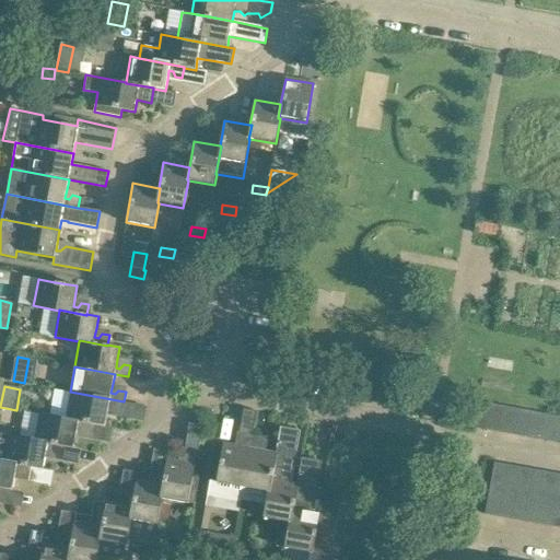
[(70,394),(66,419),(92,424),(105,427),(107,415),(108,406),(113,407),(115,411),(121,413),(124,403),(124,401),(70,392),(70,394)]
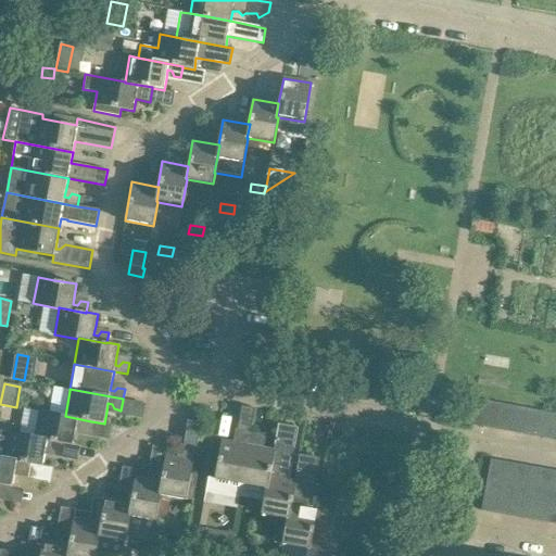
[(476,400),(470,425),(471,425),(482,427),(488,401),(476,400)]
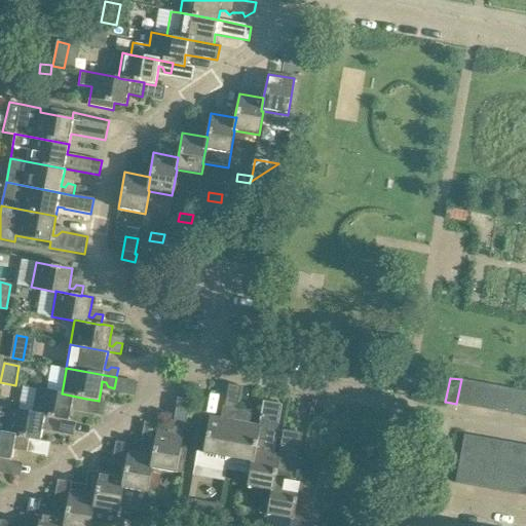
[(456,404),(468,406),(473,382),(461,379),(456,404)]
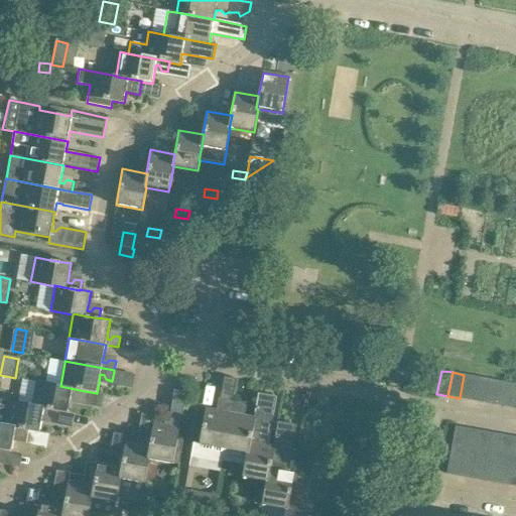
[(460,398),(472,400),(476,377),(464,375),(460,398)]
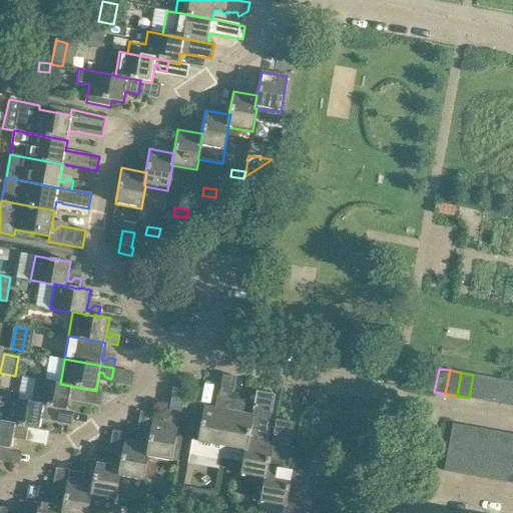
[(191,440),(189,454),(220,460),(221,456),(220,456),(231,398),(234,377),(223,375),(219,396),(219,397),(221,397),(220,404),(223,406),(223,410),(214,409),(204,407),(198,441),(192,440),(191,440)]
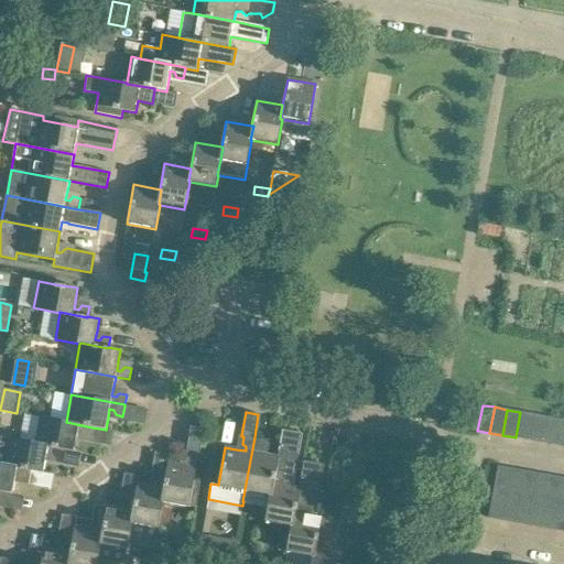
[(516,437),(529,441),(533,414),(520,412),(516,437)]
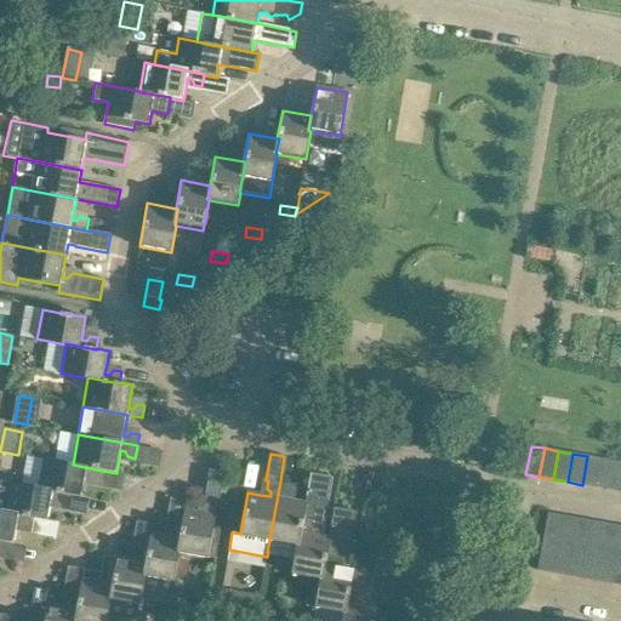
[(582,485),(597,488),(602,459),(587,456),(582,485)]
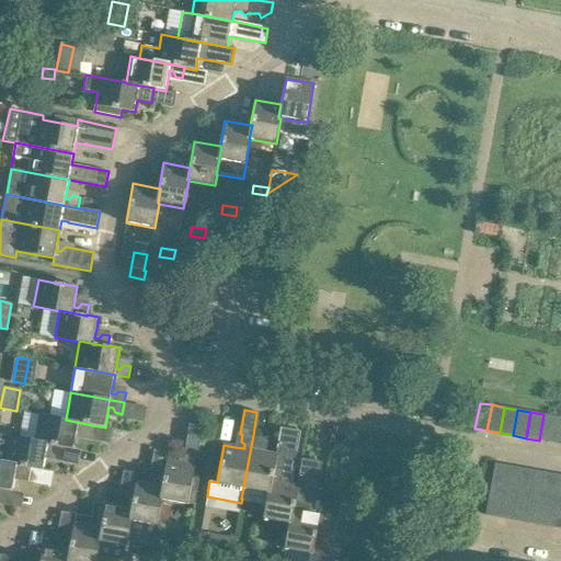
[(539,441),(552,443),(557,416),(544,414),(539,441)]
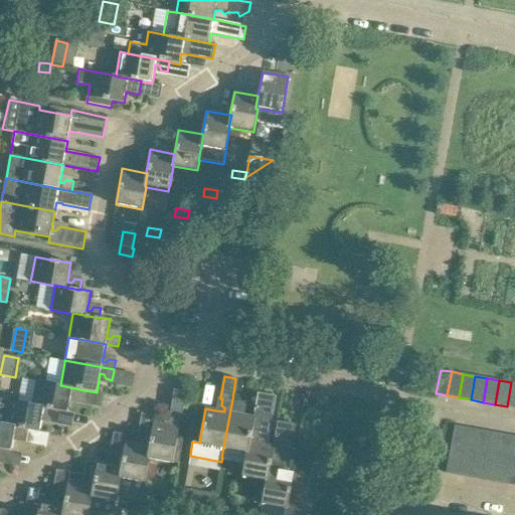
[(32,404),(32,405),(56,409),(56,410),(67,412),(67,410),(69,401),(70,393),(74,394),(76,398),(82,400),(84,390),(60,385),(46,383),(36,381),(36,383),(32,404)]
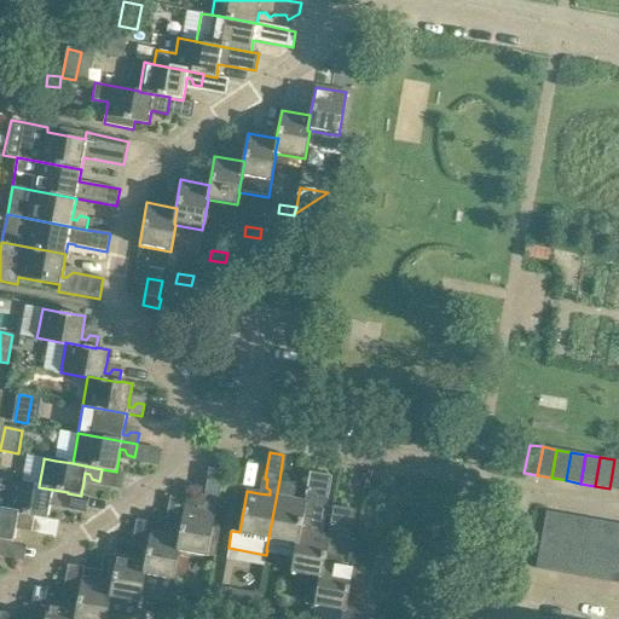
[(181,521),(177,551),(178,551),(207,557),(213,527),(215,514),(214,513),(217,498),(219,498),(224,470),(209,469),(204,496),(203,503),(207,507),(207,512),(197,510),(185,508),(184,508),(181,521)]
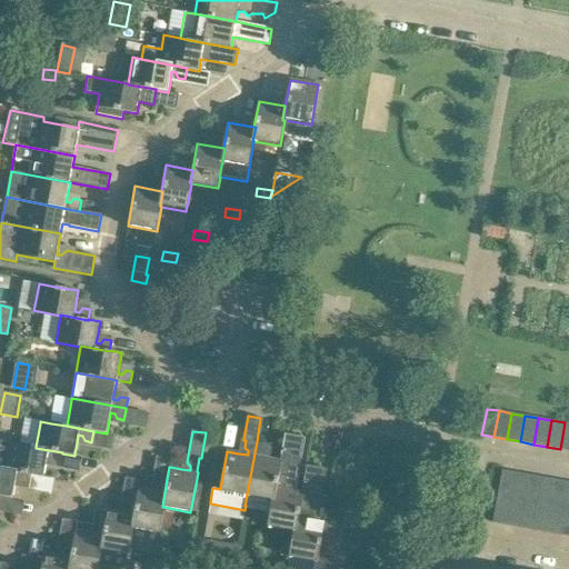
[(270,510),(267,526),(293,530),(295,531),(301,491),(296,490),(296,487),(292,481),(293,477),(298,475),(300,466),(305,438),(286,435),(280,460),(272,511),(270,510)]
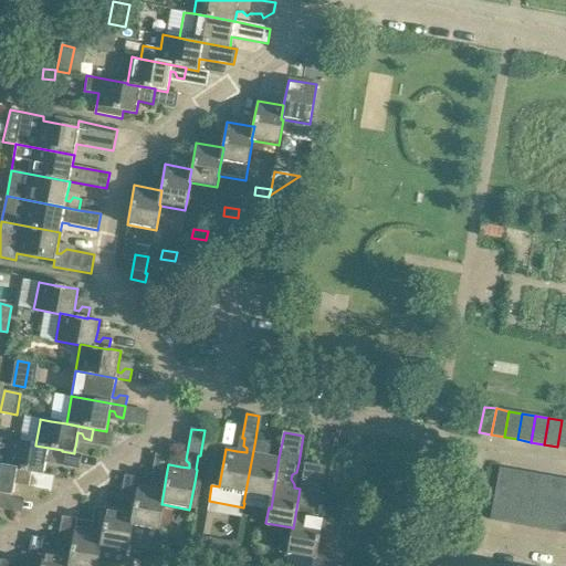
[(0,465),(31,472),(43,474),(45,463),(46,453),(51,454),(53,460),(60,461),(62,451),(62,450),(35,446),(35,444),(20,442),(9,440),(9,441),(0,439),(0,465)]
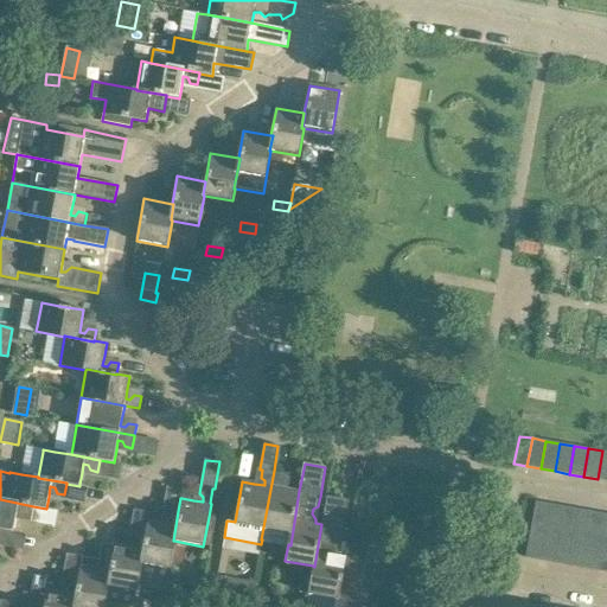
[(274,471),(261,540),(262,540),(288,544),(291,545),(299,491),(287,490),(278,487),(279,483),(285,481),(286,473),(274,471)]
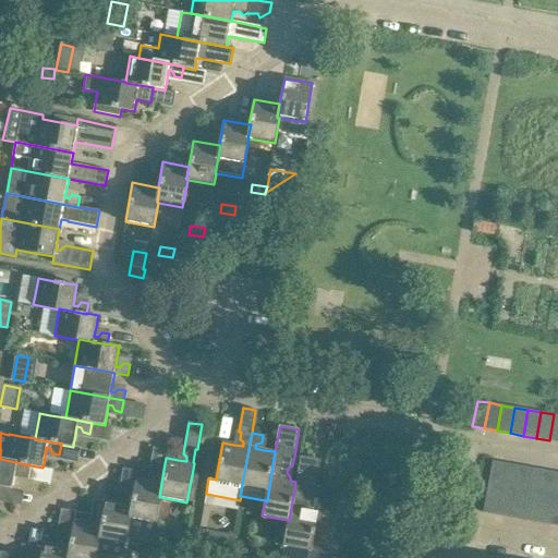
[(288,520),(283,546),(284,546),(308,550),(311,552),(322,487),(315,486),(320,460),(301,457),(300,458),(299,466),(295,482),(289,521),(288,520)]
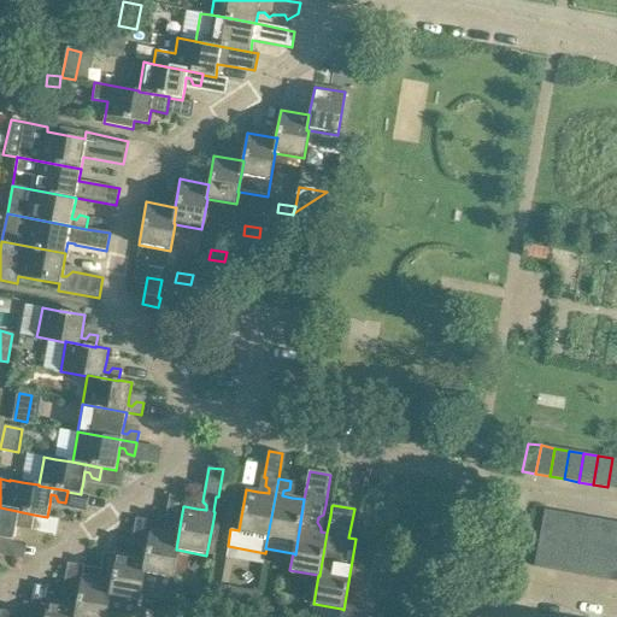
[(0,536),(0,538),(0,539),(13,541),(13,540),(16,528),(18,518),(22,518),(24,524),(31,526),(34,515),(0,507),(0,536)]
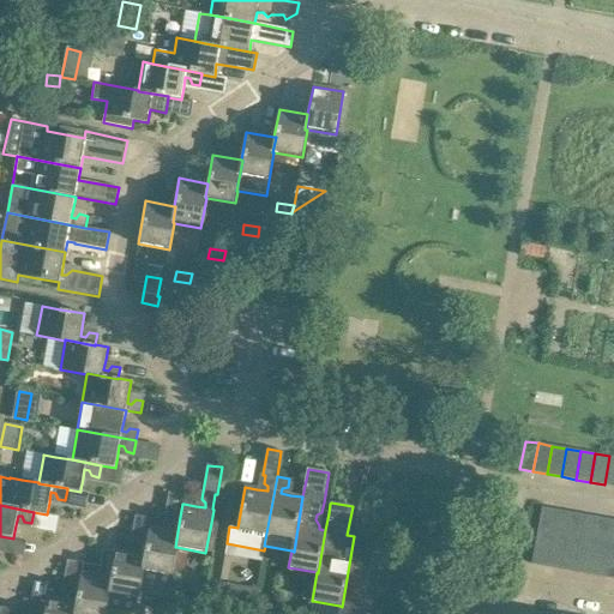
[(537,535),(551,539),(555,510),(542,507),(537,535)]
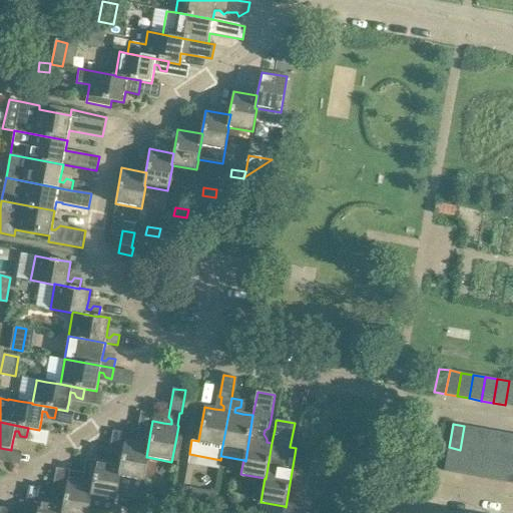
[(476,428),(464,426),(460,450),(472,452),(476,428)]
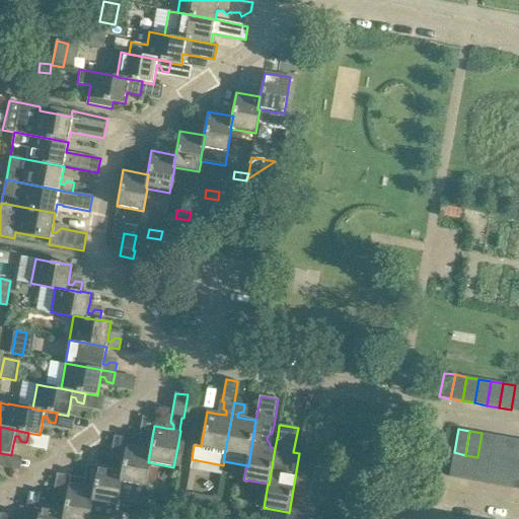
[(477,457),(490,459),(494,435),(482,433),(477,457)]
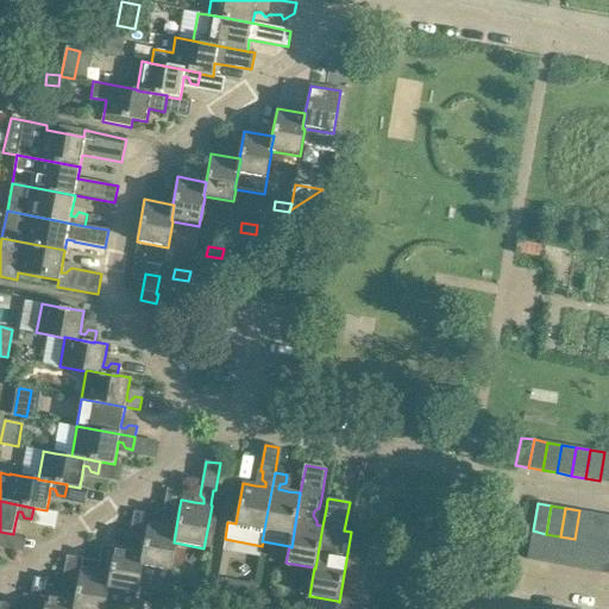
[(145,535),(137,588),(167,592),(171,567),(175,547),(175,542),(174,542),(179,513),(168,510),(167,519),(171,521),(170,527),(161,525),(149,522),(148,522),(145,535)]
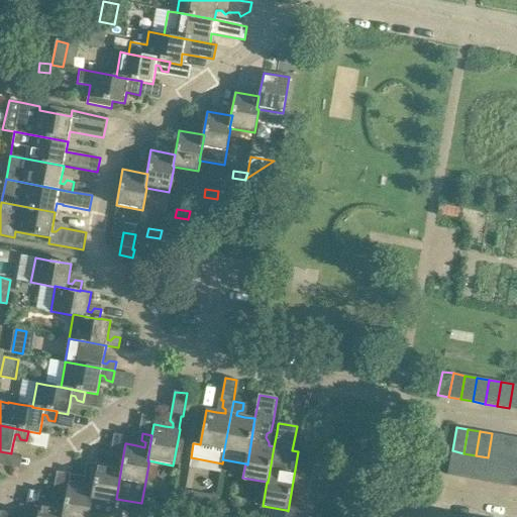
[(504,436),(492,433),(488,457),(500,459),(504,436)]
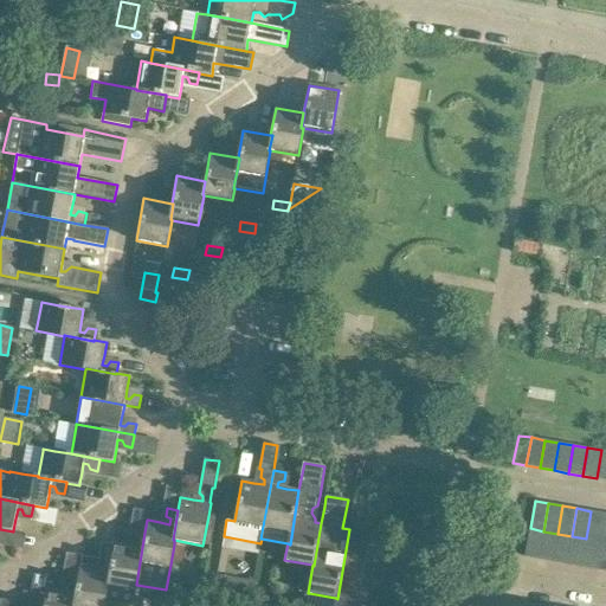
[(586,539),(600,541),(605,514),(591,511),(586,539)]
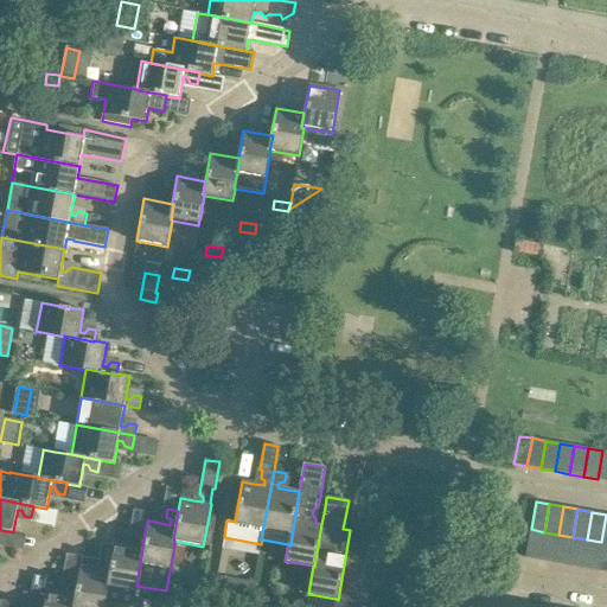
[(525,558),(540,561),(544,532),(531,529),(525,558)]
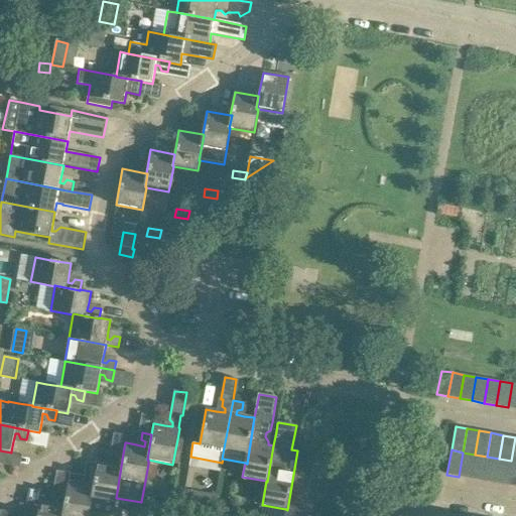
[(310,515),(313,502),(306,500),(315,454),(297,450),(287,510),(285,509),(284,515),(310,515)]
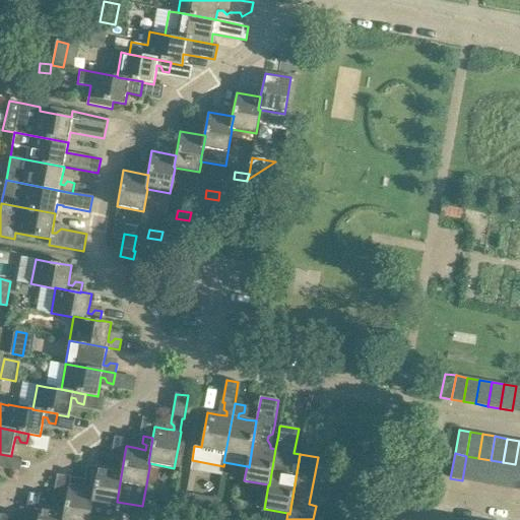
[(98,466),(98,467),(87,519),(113,519),(117,502),(124,457),(115,456),(114,462),(113,468),(98,466)]
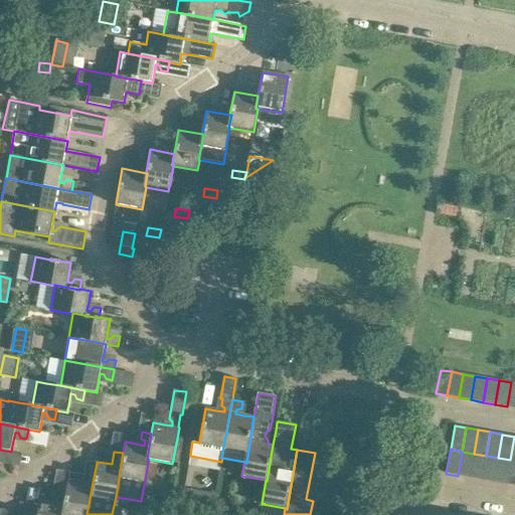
[(474,454),(462,452),(458,476),(470,478),(474,454)]
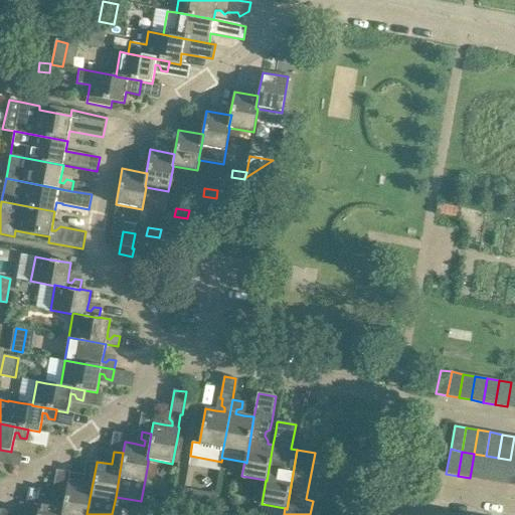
[(470,478),(482,480),(486,456),(474,454),(470,478)]
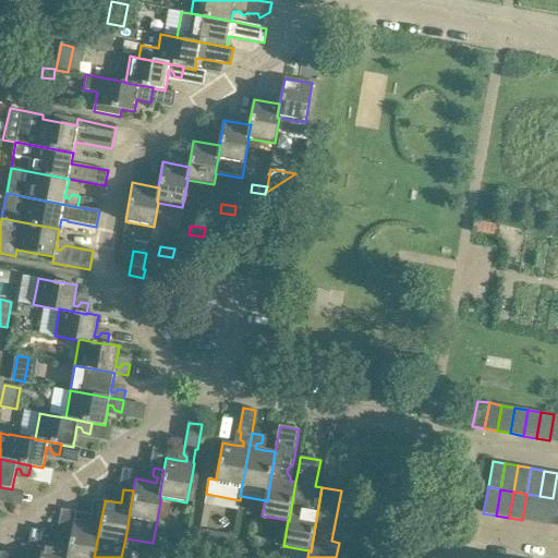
[(540,496),(526,494),(522,520),(534,522),(540,496)]
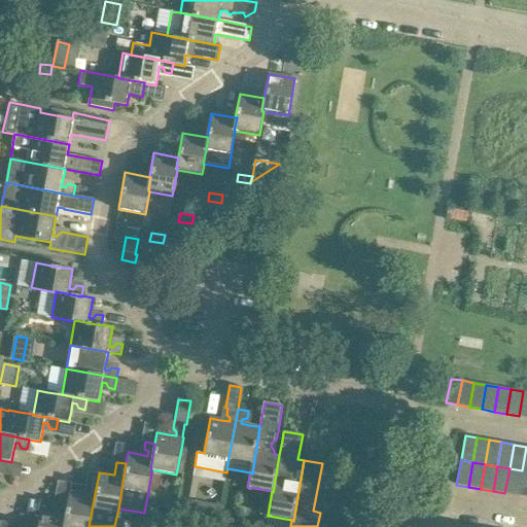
[(504,493),(517,495),(522,470),(510,468),(504,493)]
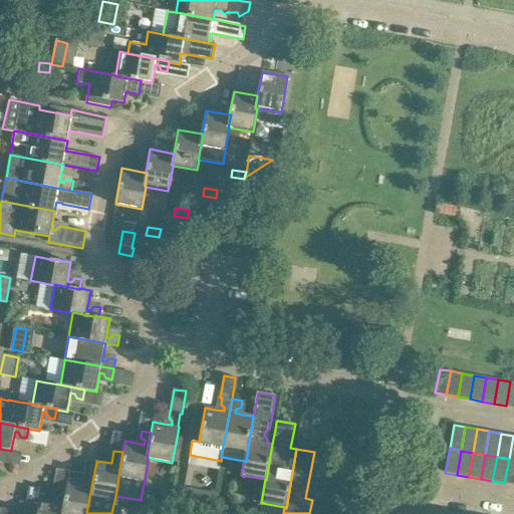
[(513,460),(509,459),(504,483),(513,485),(513,460)]
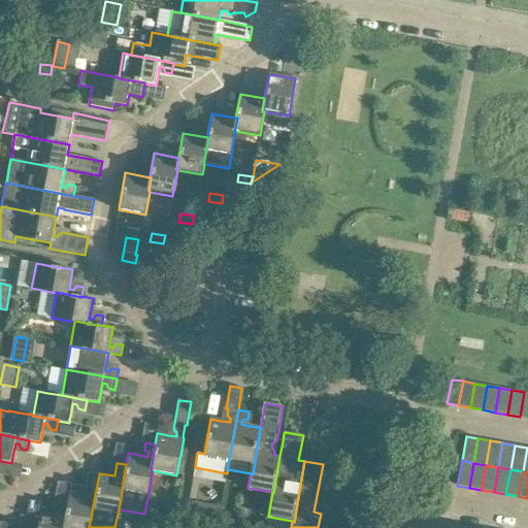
[(68,505),(63,527),(89,527),(99,474),(89,472),(86,487),(71,485),(68,505)]
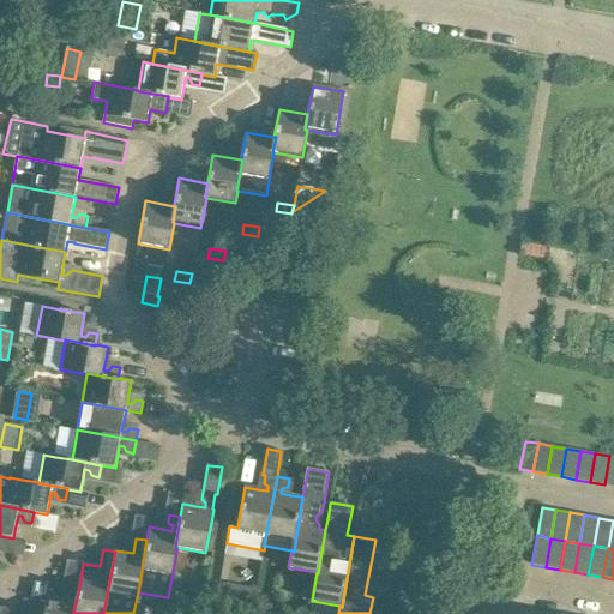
[(223,602),(253,607),(257,589),(227,584),(223,602)]
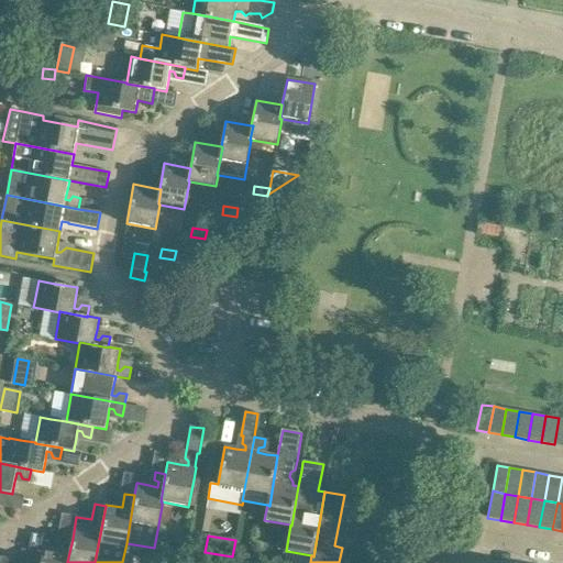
[(42,560),(41,562),(67,562),(73,539),(63,537),(62,544),(65,547),(65,551),(55,550),(44,548),(42,560)]
